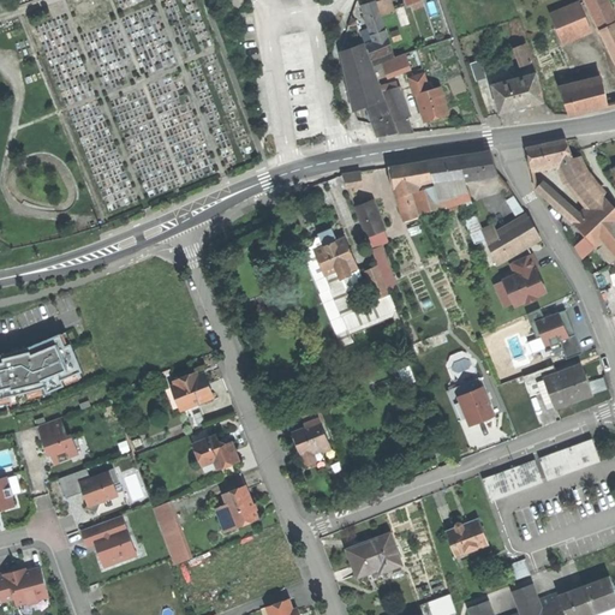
[(383,0),(382,0),(376,3),(381,16),(393,12),(388,0),(383,0)]
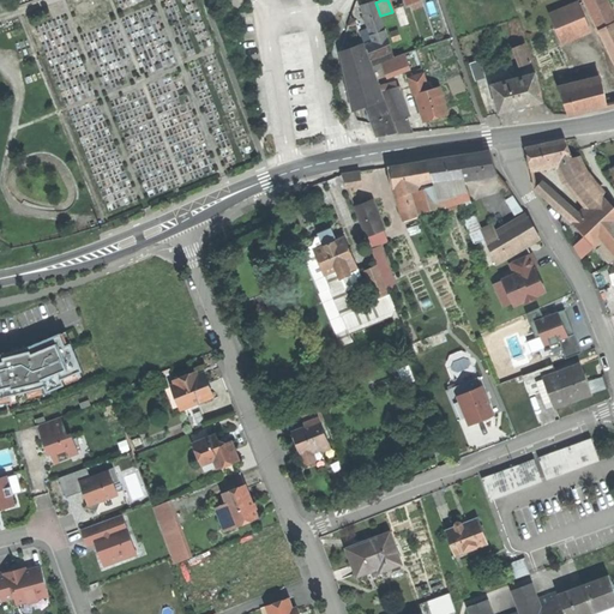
[(551,14),(561,42),(596,28),(595,26),(584,0),(551,14)]
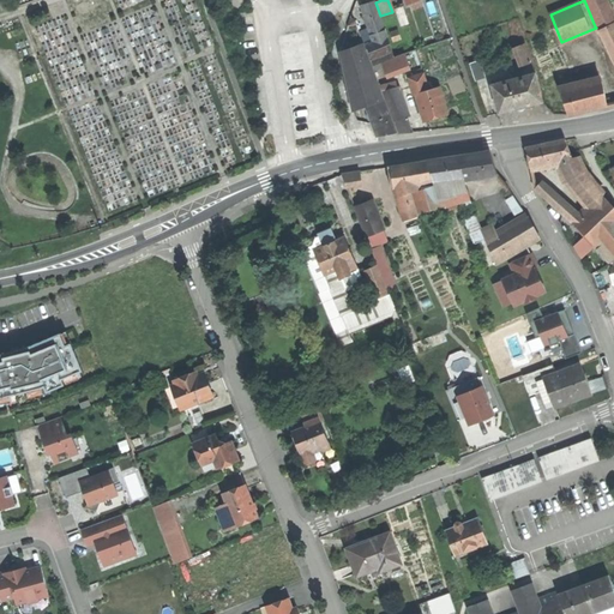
[(585,0),(584,0),(595,26),(597,25),(585,0)]
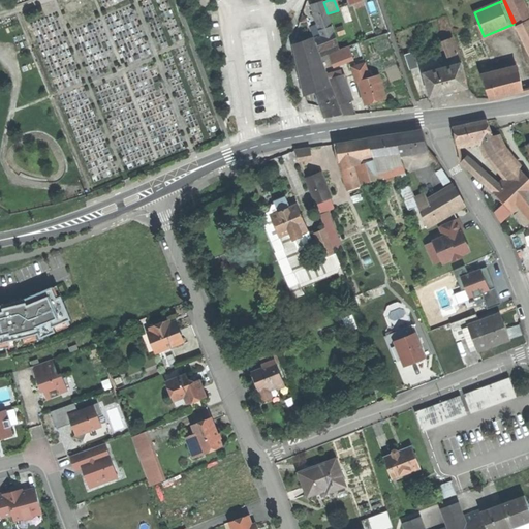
[(504,0),(515,22),(518,28),(527,24),(516,0),(504,0)]
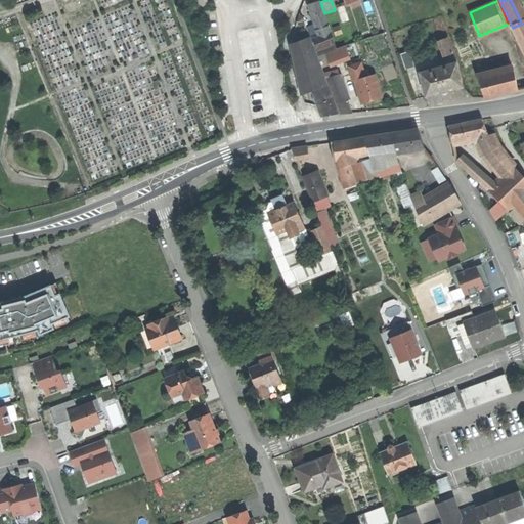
[(316,31),(317,30),(329,27),(324,13),(320,2),(320,1),(313,3),(308,5),(316,31)]
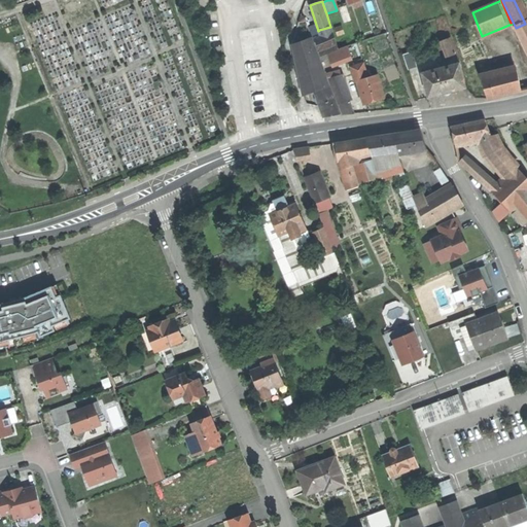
[(339,6),(343,22),(352,19),(347,3),(339,6)]
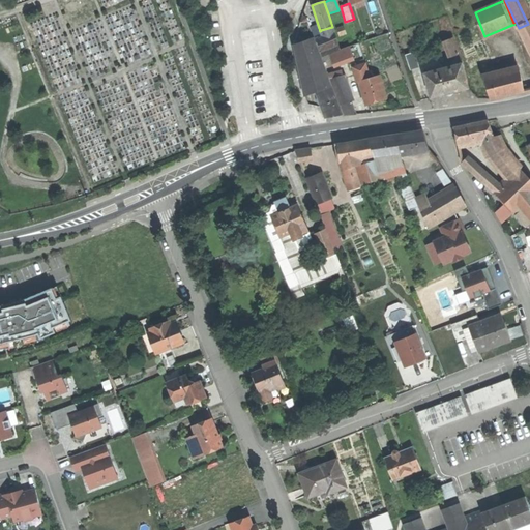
[(519,28),(526,46),(529,43),(529,26),(528,24),(519,28)]
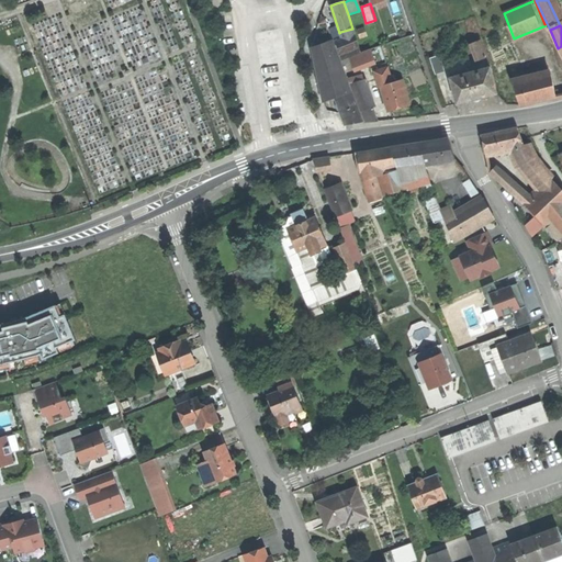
[(358,30),(360,36),(367,34),(364,27),(358,30)]
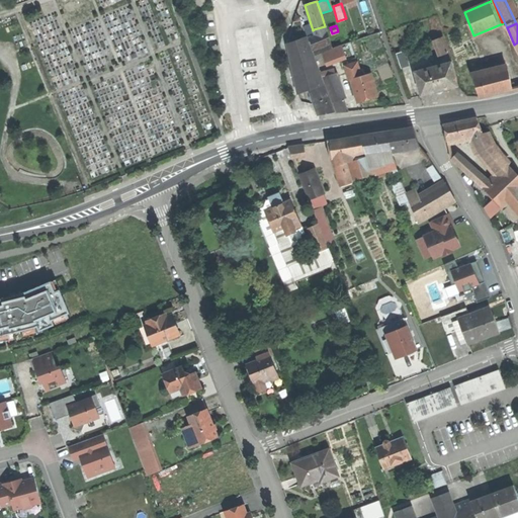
[(314,29),(316,35),(326,32),(325,26),(314,29)]
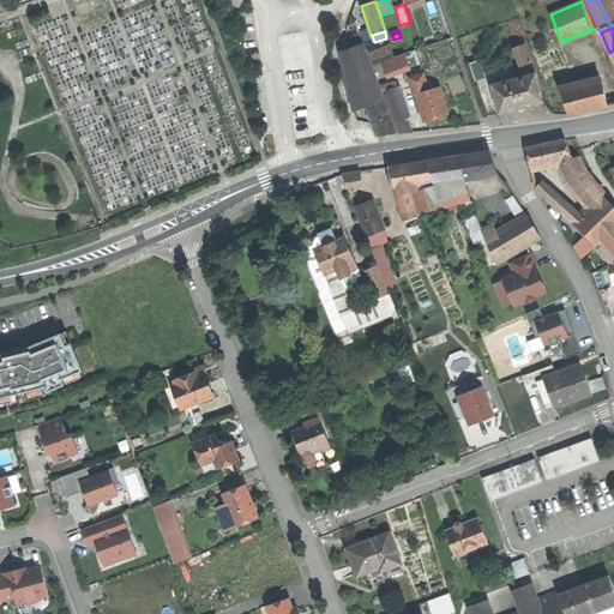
[(374,42),(366,44),(371,59),(385,54),(387,59),(392,56),(386,38),(374,42)]
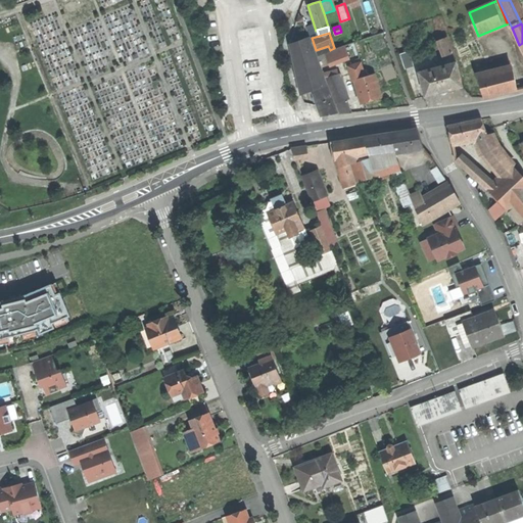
[(439,40),(444,55),(453,53),(447,37),(439,40)]
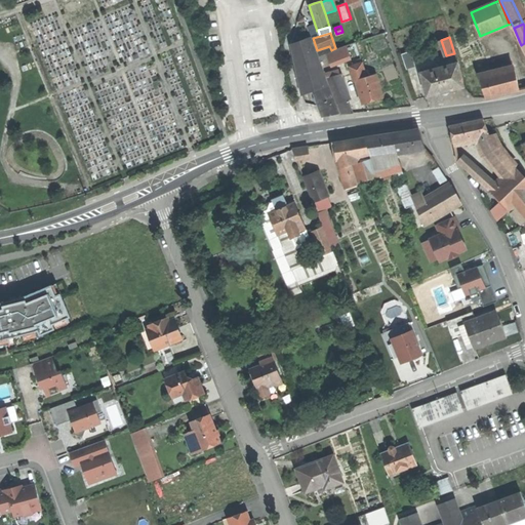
[(290,44),(301,94),(314,91),(328,86),(311,38),(290,44)]
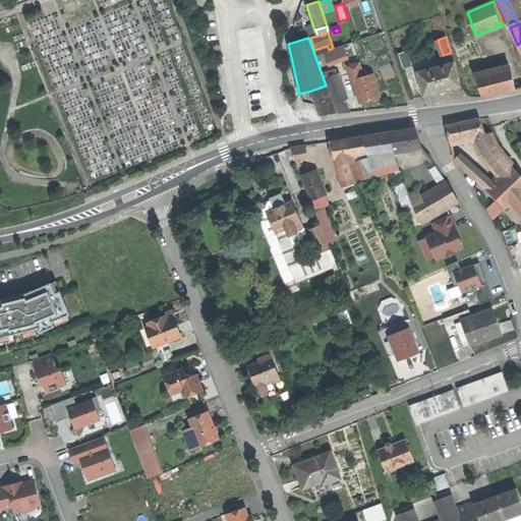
[(344,45),(333,48),(337,60),(347,57),(344,45)]
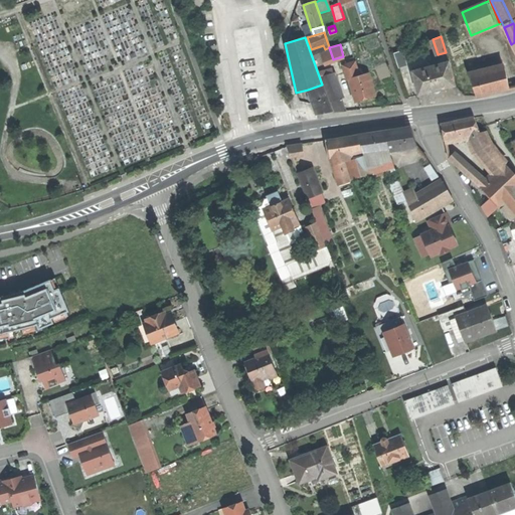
[(394,53),(398,67),(406,65),(401,51),(394,53)]
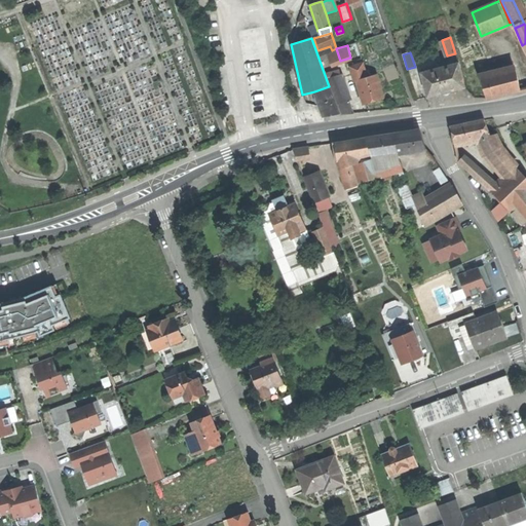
[(353,82),(357,81),(367,78),(363,63),(349,67),(353,82)]
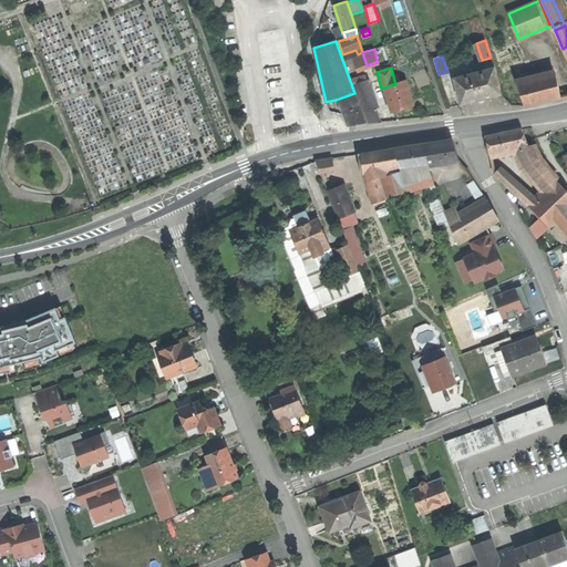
[(454,79),(461,105),(483,100),(502,94),(494,68),(486,70),(478,72),(454,79)]
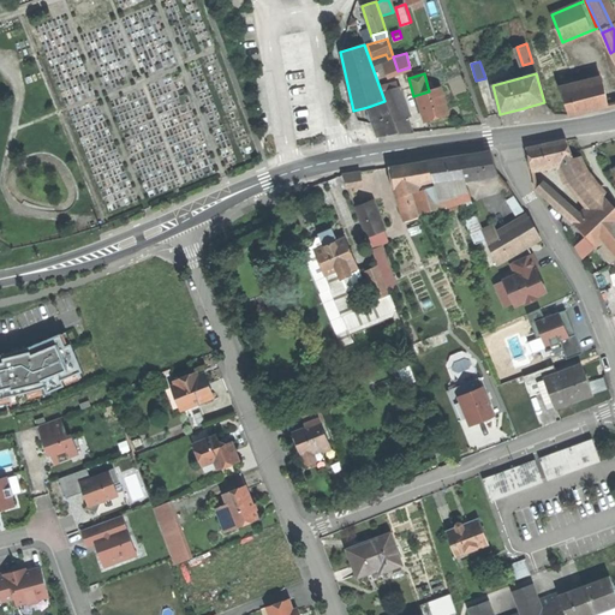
[(562,91),(569,115),(590,111),(608,106),(602,81),(562,91)]
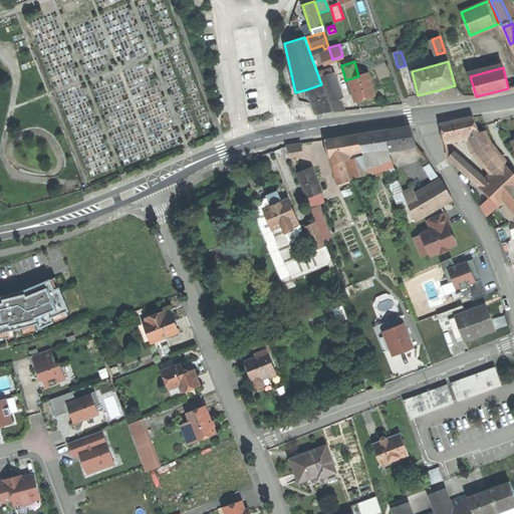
[(331,69),(319,73),(329,101),(337,99),(342,97),(331,69)]
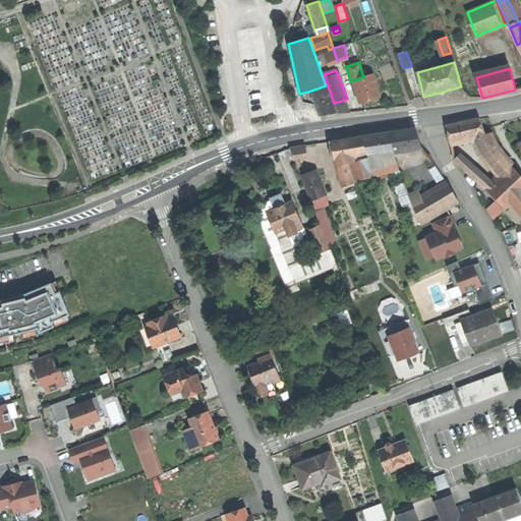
[(353,80),(360,102),(368,100),(378,97),(371,74),(363,77),(353,80)]
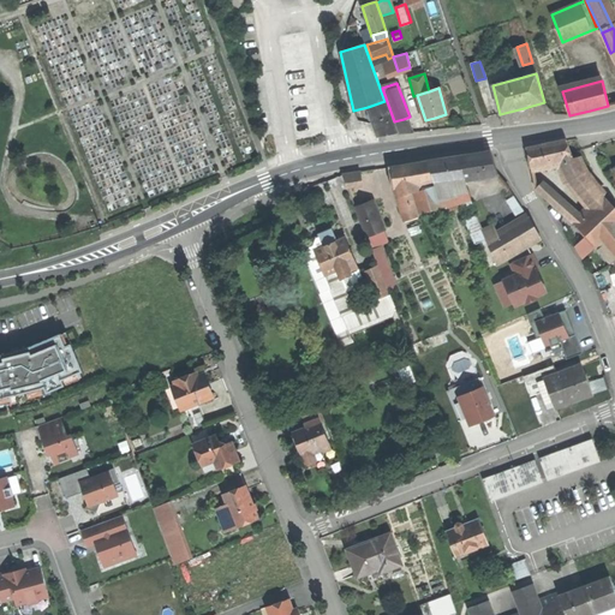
[(395,133),(384,101),(368,107),(378,137),(387,135),(395,133)]
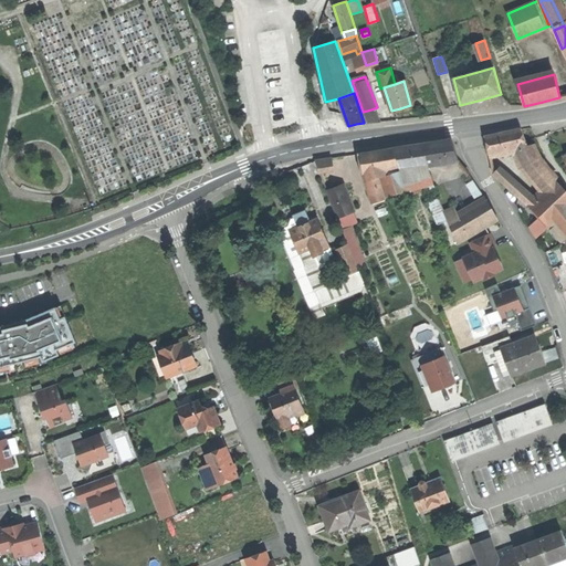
[(383,123),(377,107),(371,109),(376,123),(383,123)]
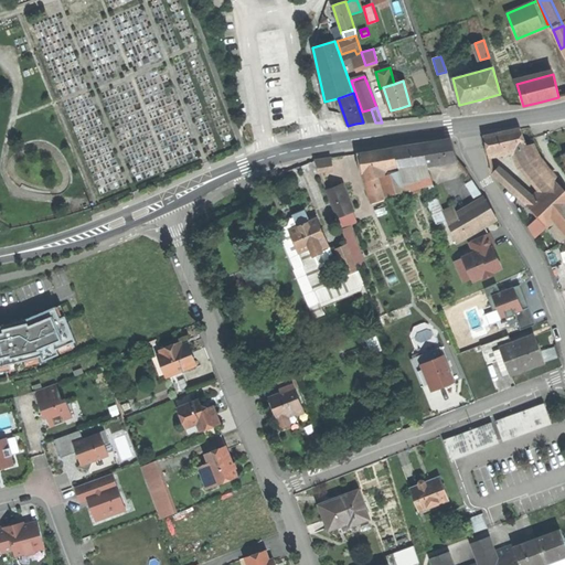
[(366,124),(375,123),(371,109),(362,112),(366,124)]
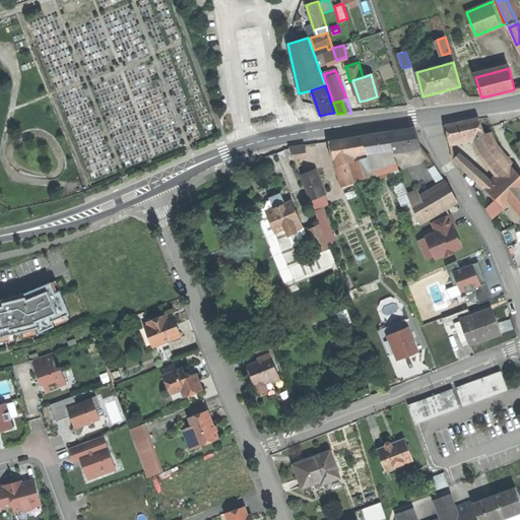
[(450,142),(477,136),(484,134),(478,119),(447,125),(450,142)]
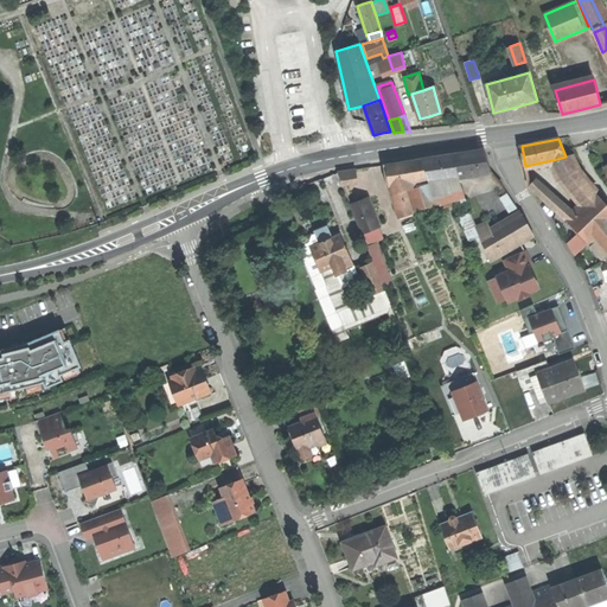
[(449,167),(451,176),(455,176),(485,170),(480,147),(461,152),(447,154),(449,167)]
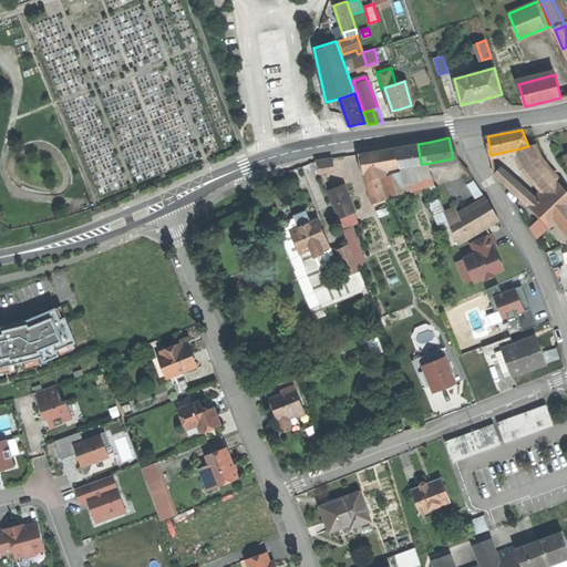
[(397,148),(399,161),(420,156),(418,144),(397,148)]
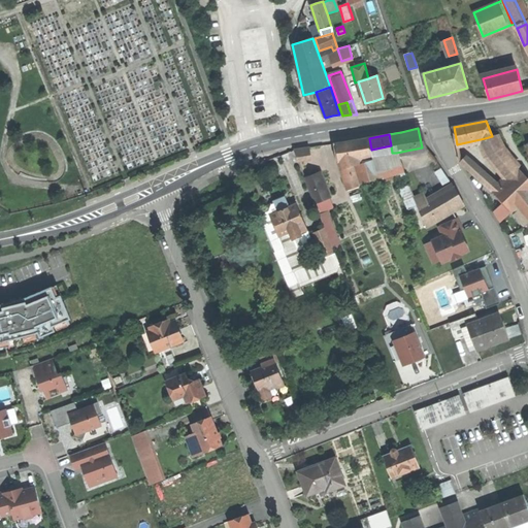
[(502,166),(513,172),(518,168),(504,150),(496,135),(492,136),(485,138),(493,155),(502,166)]
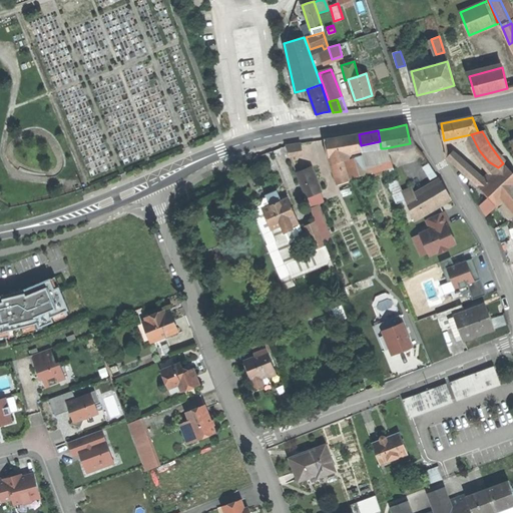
[(389,166),(387,157),(364,161),(361,145),(359,134),(340,138),(325,141),(328,157),(346,153),(348,161),(344,162),(347,175),(389,166)]
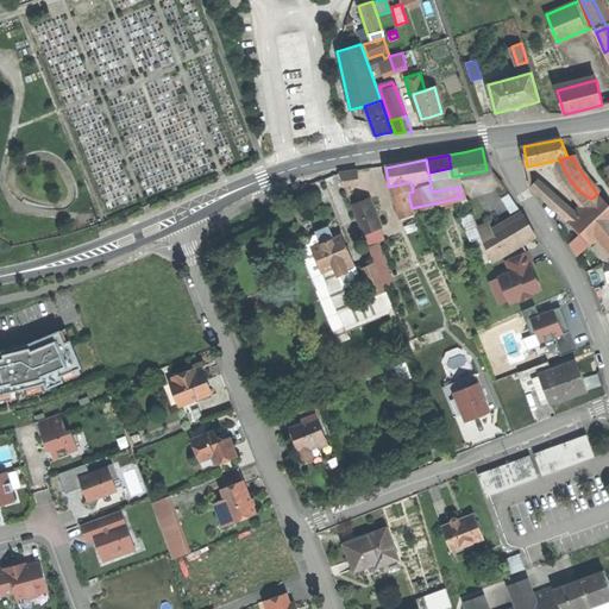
[(459,187),(457,176),(452,176),(451,168),(428,173),(432,192),(459,187)]
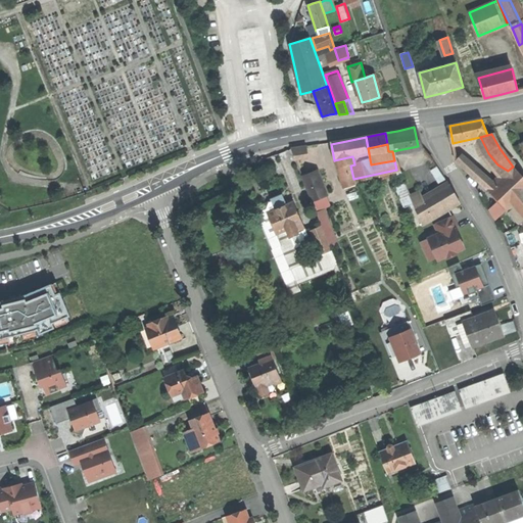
[(290,150),(291,157),(303,154),(302,147),(290,150)]
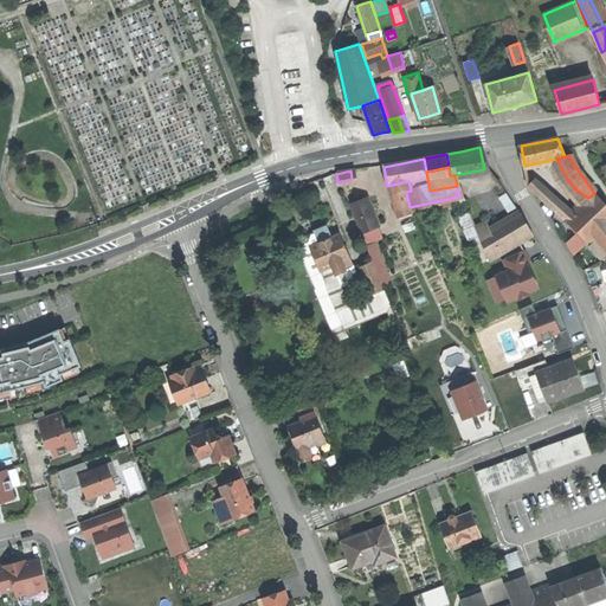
[(529,185),(567,220),(574,211),(536,179),(529,185)]
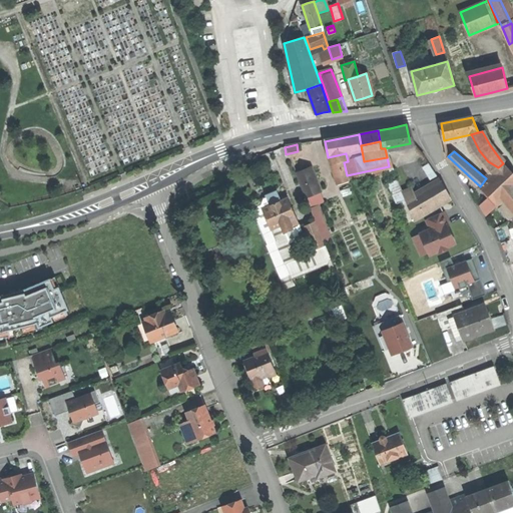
[(328,157),(330,165),(344,162),(348,161),(346,153),(328,157)]
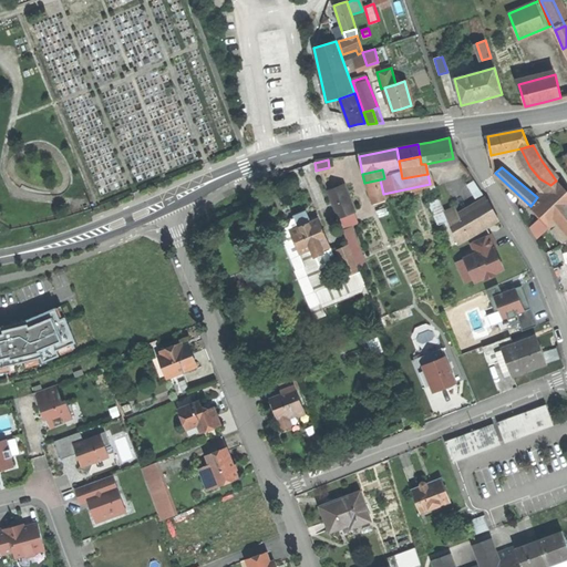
[(367,197),(383,194),(380,179),(364,183),(367,197)]
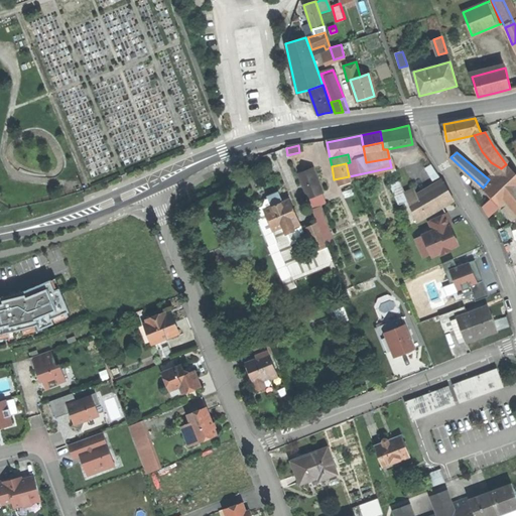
[(424,168),(433,182),(434,181),(441,178),(430,164),(424,168)]
